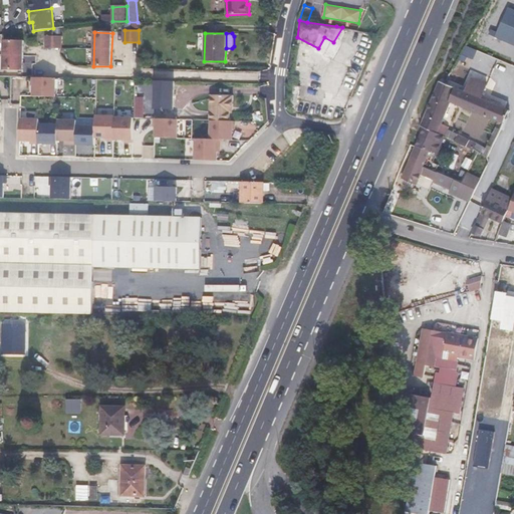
[(61,36),(47,36),(47,47),(61,48),(61,36)]
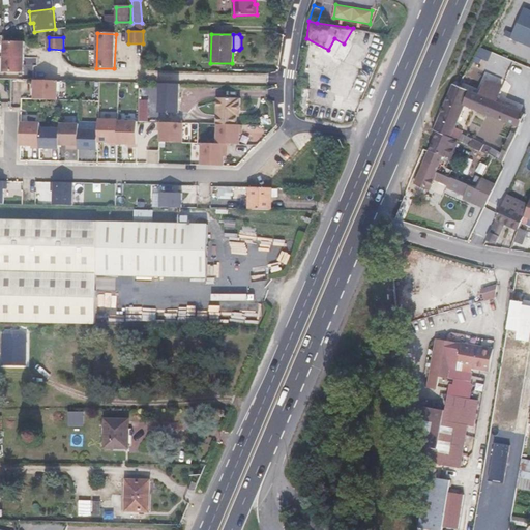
[(25,42),(4,41),(3,72),(24,72),(25,42)]
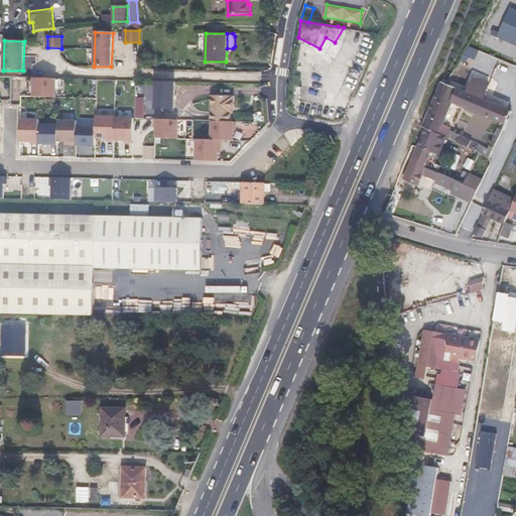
[(329,53),(319,48),(314,57),(324,62),(329,53)]
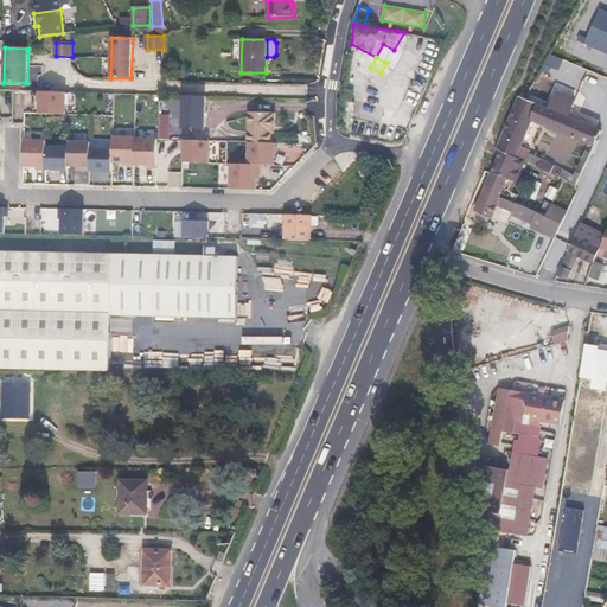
[(40,101),(40,114),(66,114),(66,93),(38,91),(38,101),(40,101)]
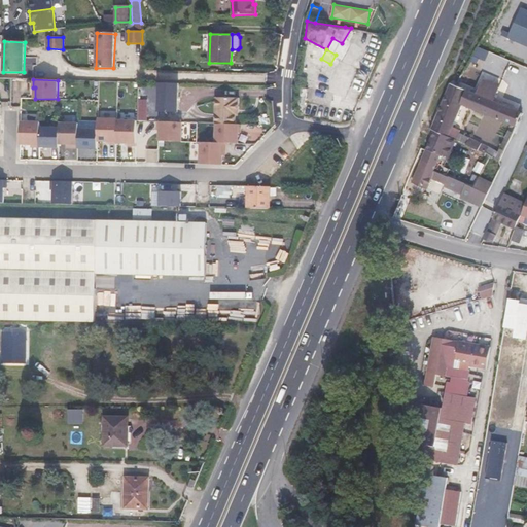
[(176,111),(176,83),(156,83),(156,111),(176,111)]
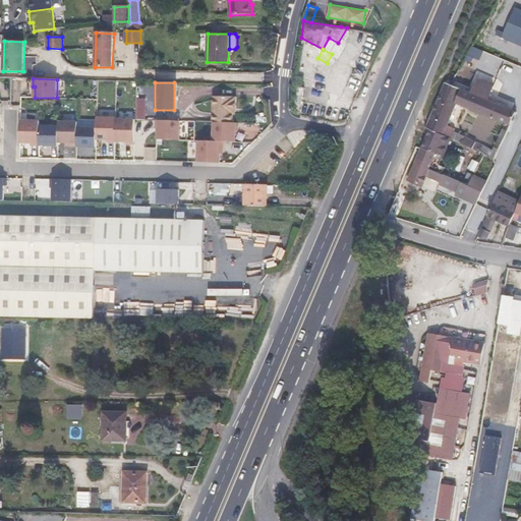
[(448,126),(457,104),(456,103),(461,90),(450,84),(445,82),(433,110),(425,127),(429,129),(444,135),(448,126)]
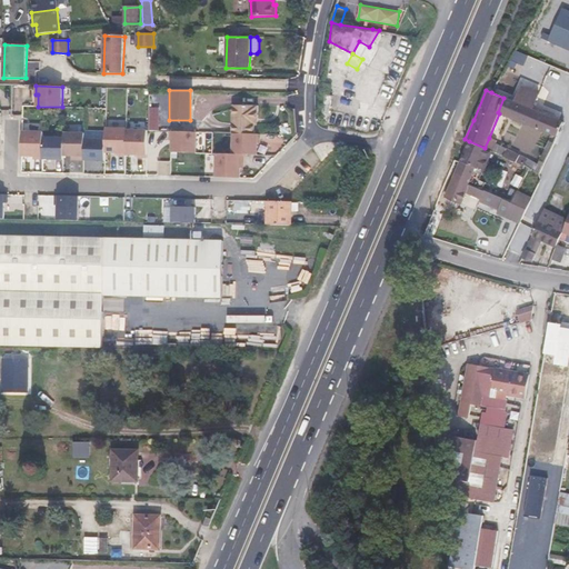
[(499,113),(557,138),(563,121),(533,110),(538,99),(523,93),(519,103),(503,98),(498,112),(499,113)]
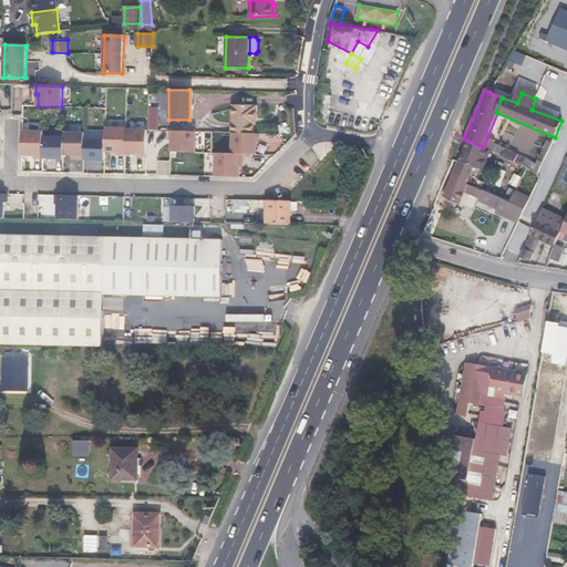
[(234,105),(233,133),(254,133),(255,124),(255,119),(257,119),(258,105),(234,105)]
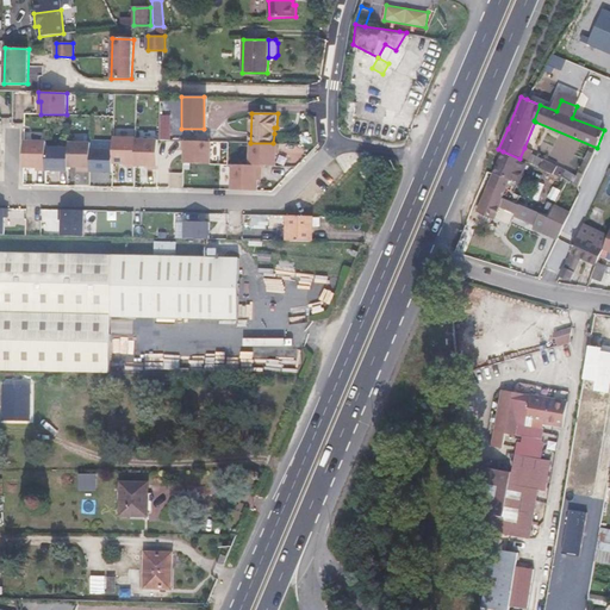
[(169,114),(160,114),(159,138),(169,139),(169,114)]
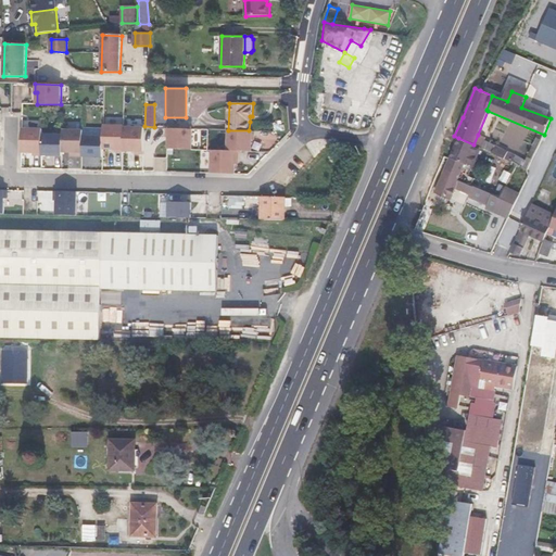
[(144,153),(144,127),(125,127),(124,151),(136,151),(136,153),(144,153)]
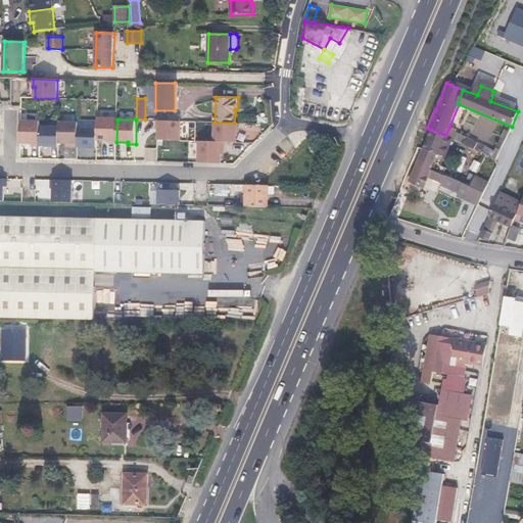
[(78,147),(79,123),(59,122),(59,127),(40,126),(40,122),(21,121),(20,143),(32,143),(32,146),(59,146),(59,143),(70,143),(70,147),(78,147)]
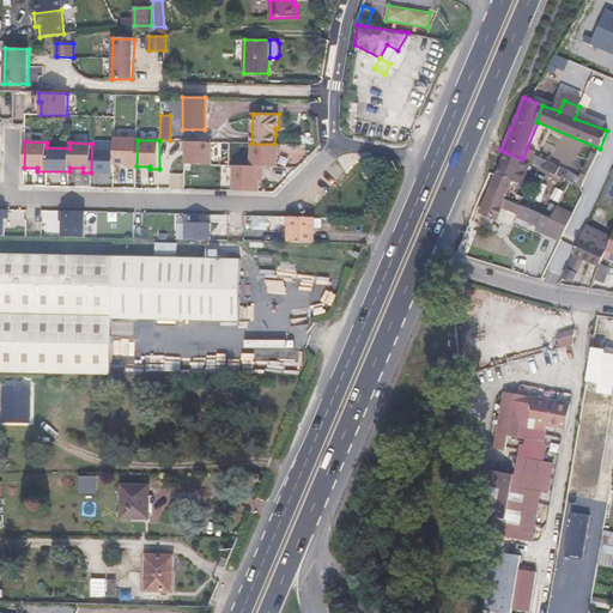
[(211,164),(212,143),(183,141),(183,151),(186,151),(186,164),(211,164)]
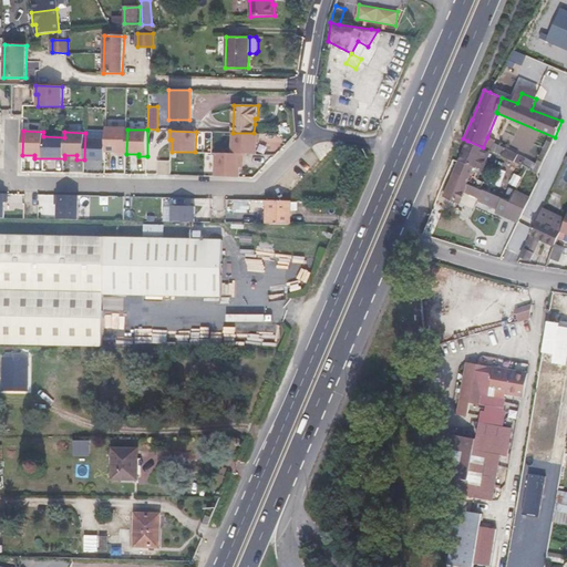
[(496,154),(498,155),(503,145),(487,137),(483,147),(496,154)]
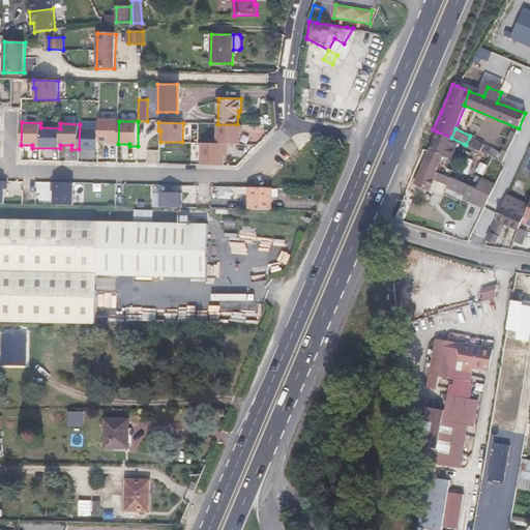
[(452,170),(464,144),(451,138),(437,131),(429,150),(443,156),(438,172),(453,178),(457,172),(452,170)]
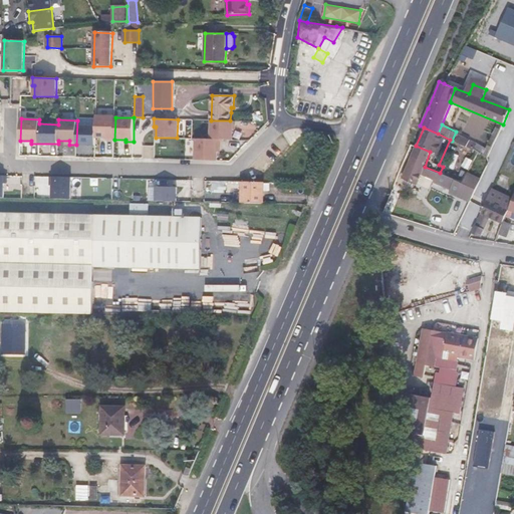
[(455,142),(474,151),(477,143),(459,134),(455,142)]
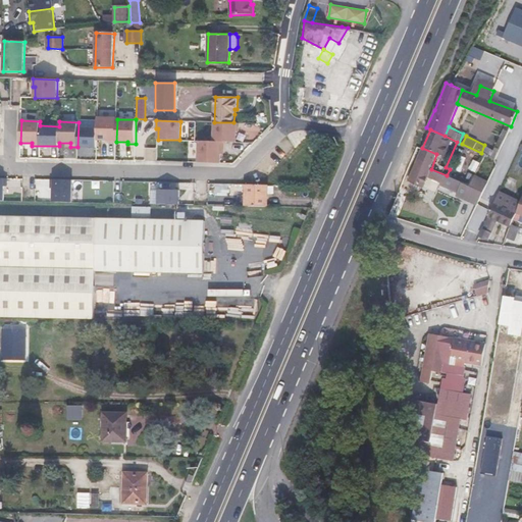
[(223,150),(224,142),(199,141),(198,162),(221,163),(221,150),(223,150)]
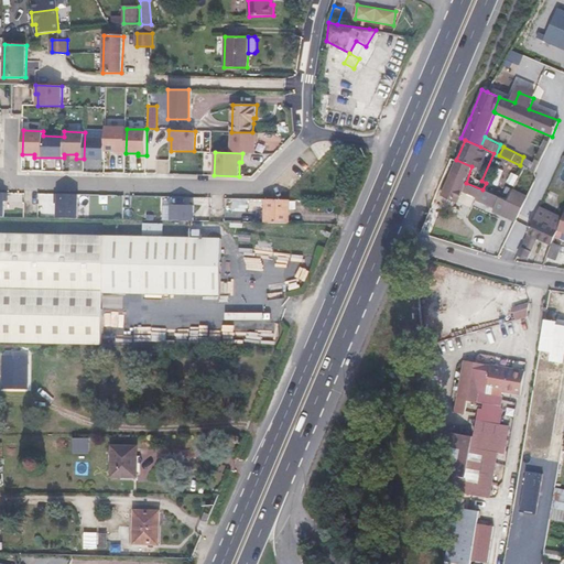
[(472,166),(456,160),(442,194),(457,201),(462,191),(477,196),(476,199),(494,207),(492,208),(517,218),(522,207),(527,196),(512,190),(507,201),(500,197),(483,190),(466,183),(472,166)]
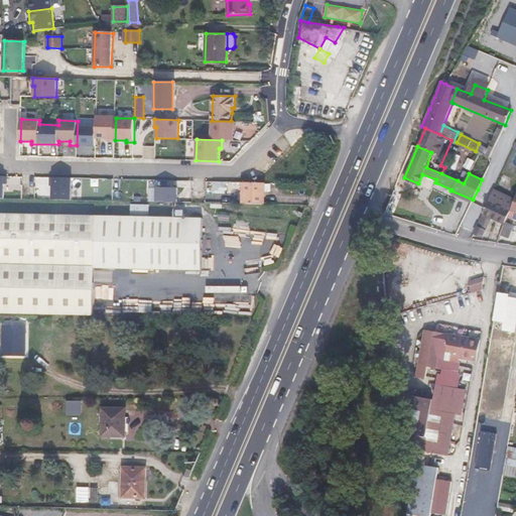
[(8,184),(8,176),(0,175),(0,199),(5,200),(5,184),(8,184)]
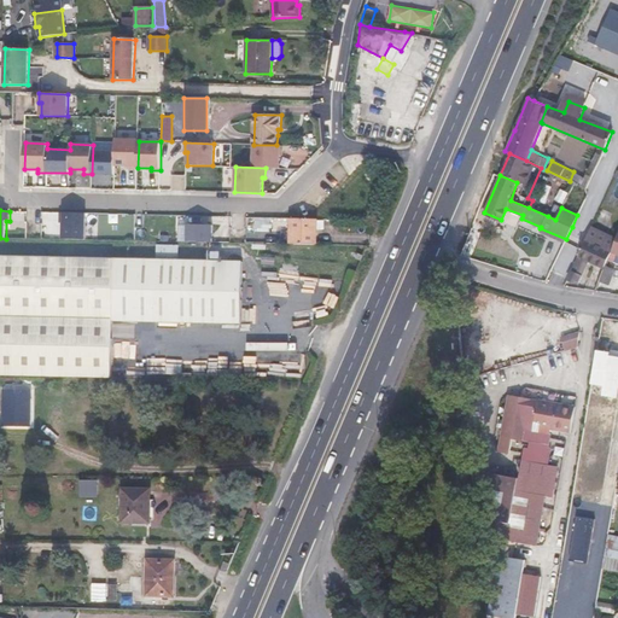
[(87,214),(62,213),(62,222),(64,222),(64,240),(87,240),(87,214)]
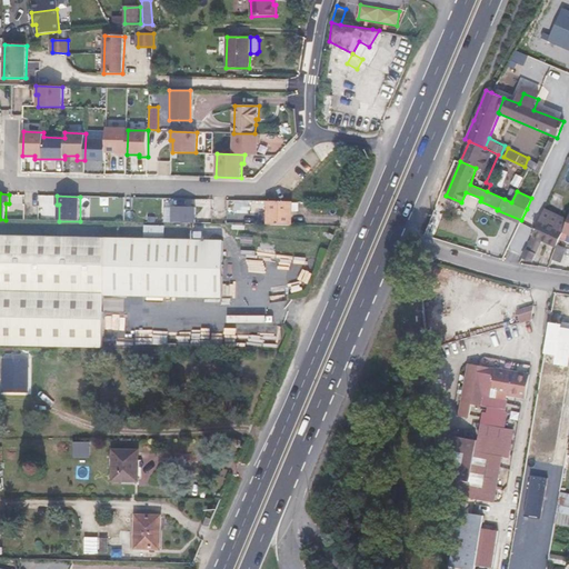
[(265,201),(236,200),(236,207),(236,213),(249,213),(250,205),(265,205),(265,201)]
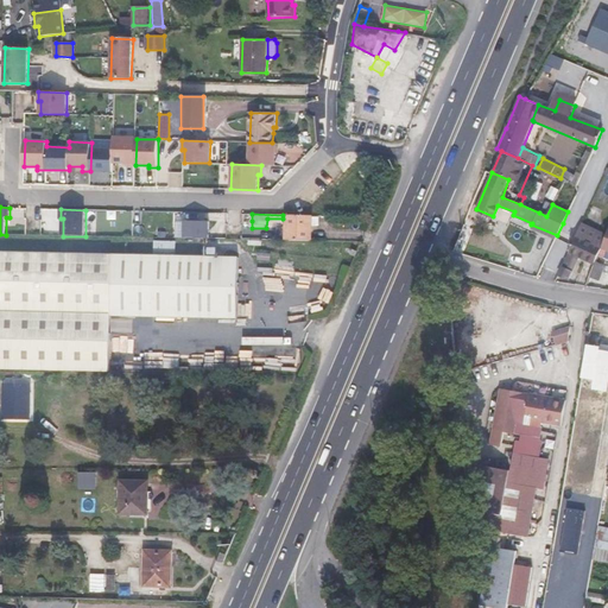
[(286,215),(285,240),(312,240),(314,215),(286,215)]
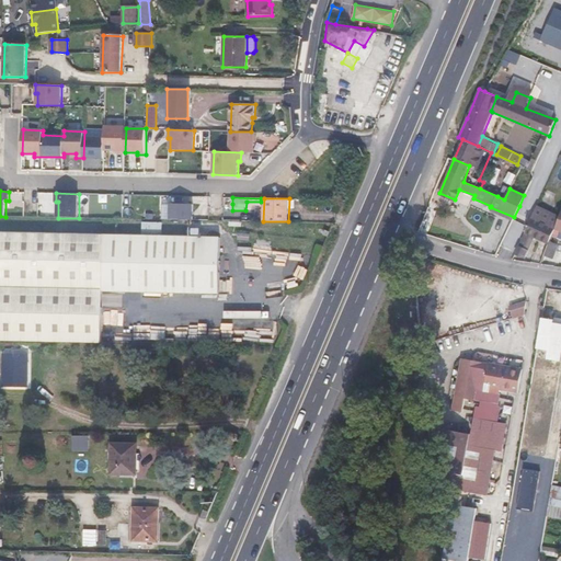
[(170,219),(193,220),(193,204),(171,204),(170,219)]
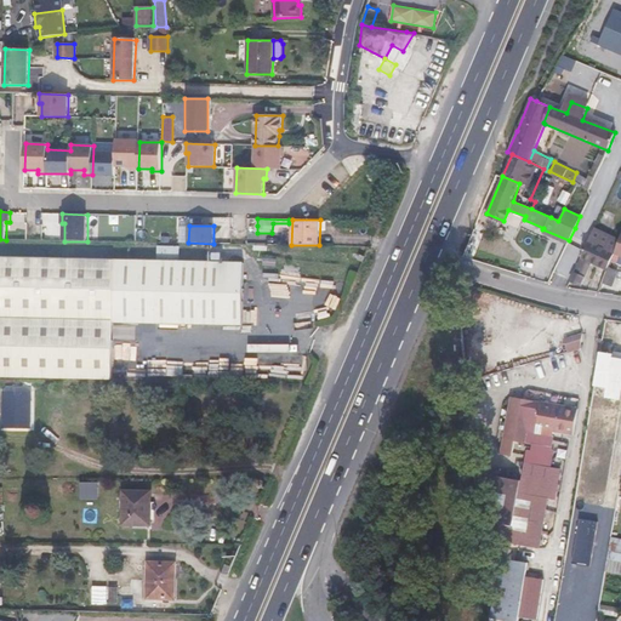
[(593,227),(570,279),(580,284),(582,277),(584,278),(592,260),(609,267),(610,261),(620,238),(593,227)]
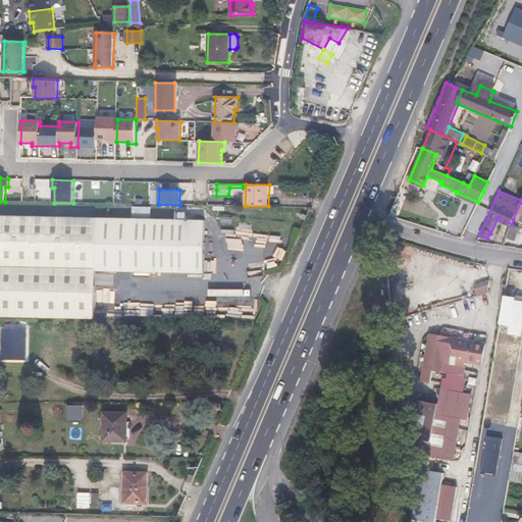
[(521,222),(521,196),(521,200),(513,219),(521,222)]
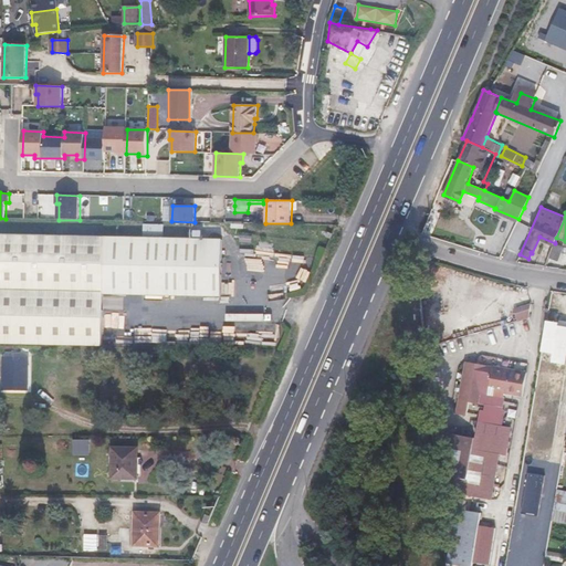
[(435,230),(426,227),(422,233),(432,237),(435,230)]
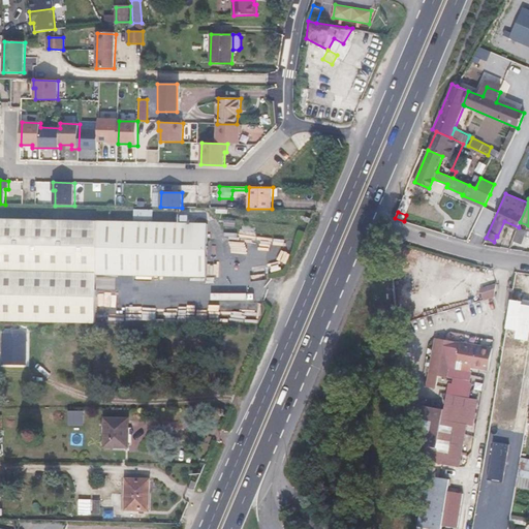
[(99,222),(99,220),(22,219),(0,218),(0,320),(97,322),(98,275),(99,222)]
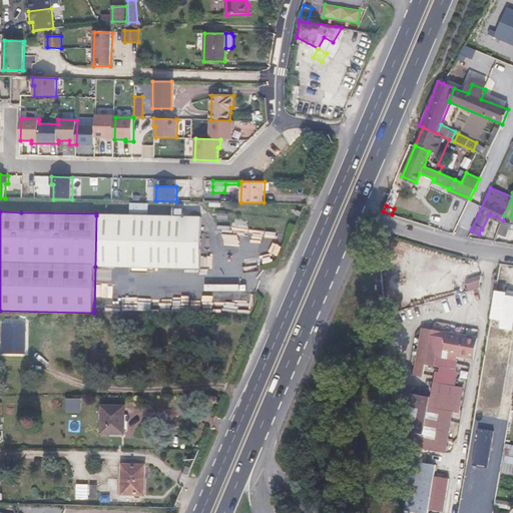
[(148,216),(96,215),(95,267),(147,268),(148,216)]
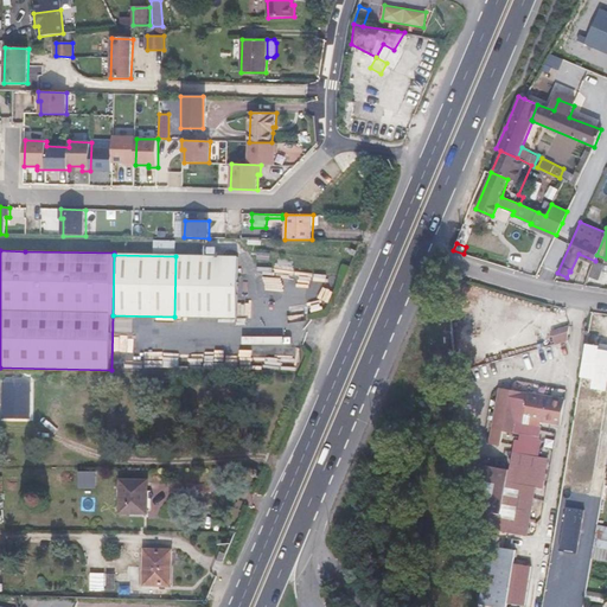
[(176,256),(174,317),(237,318),(238,256),(176,256)]
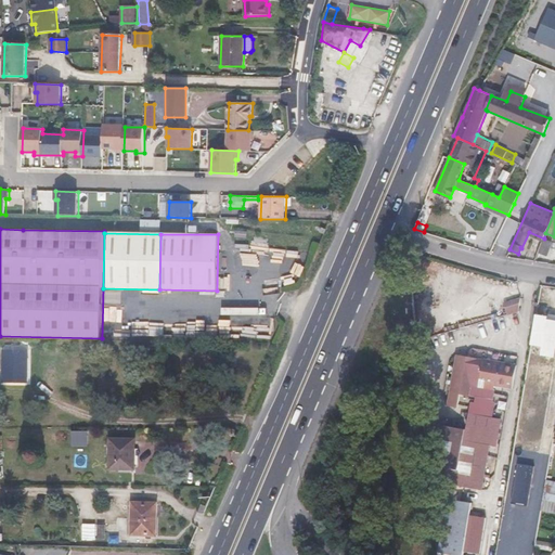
[(544,239),(539,252),(547,255),(553,242),(544,239)]
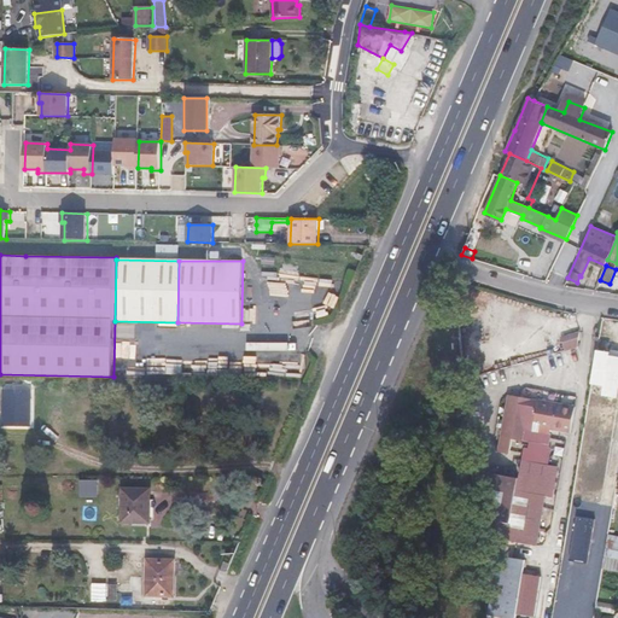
[(577,333),(563,336),(564,349),(578,348),(577,333)]
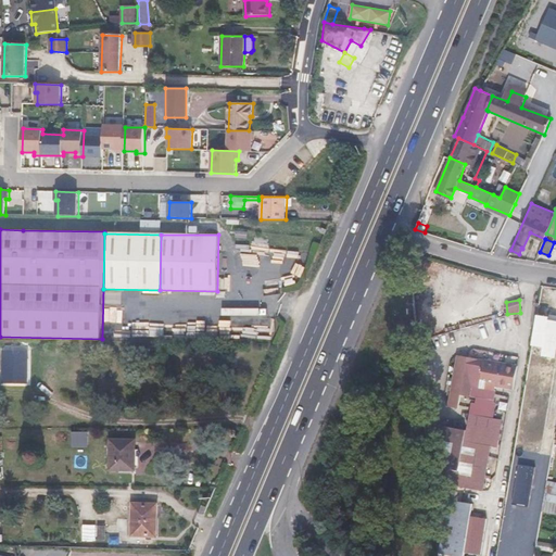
[(27,383),(28,351),(4,351),(3,383),(27,383)]
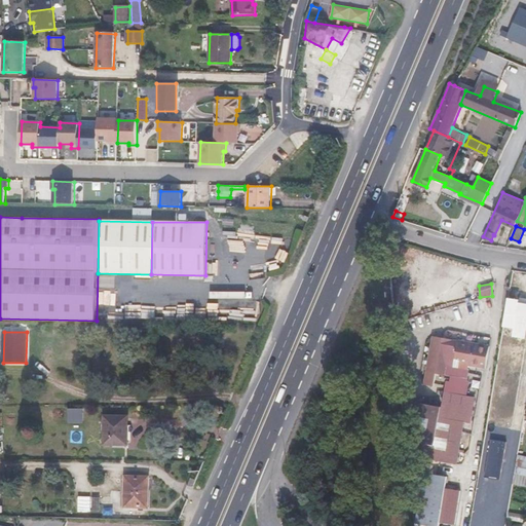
[(402,395),(404,421),(410,421),(407,441),(414,442),(410,468),(425,472),(416,524),(428,525),(439,525),(439,524),(441,524),(445,497),(444,497),(448,476),(440,475),(449,422),(451,423),(447,450),(452,451),(457,419),(455,419),(456,415),(452,414),(456,389),(462,389),(465,371),(461,371),(461,369),(454,368),(455,363),(466,365),(470,343),(431,337),(423,384),(434,386),(436,374),(449,376),(449,381),(446,381),(441,406),(414,402),(413,403),(411,403),(412,393),(403,392),(402,395)]
